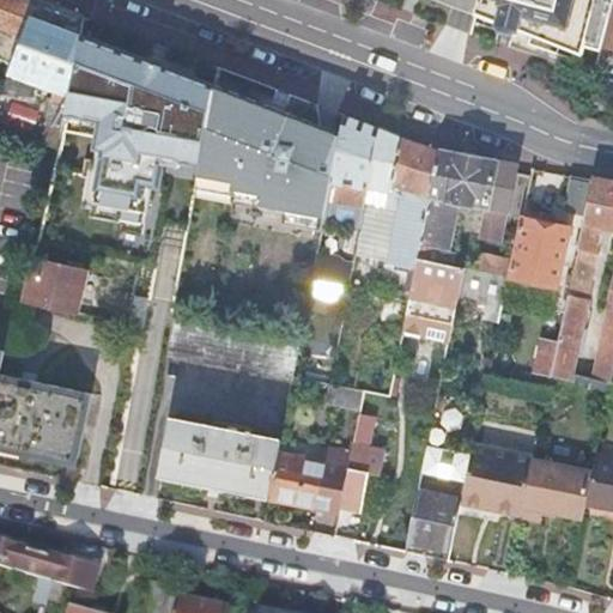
[(0,0),(0,60),(13,66),(37,1),(32,0),(0,0)]
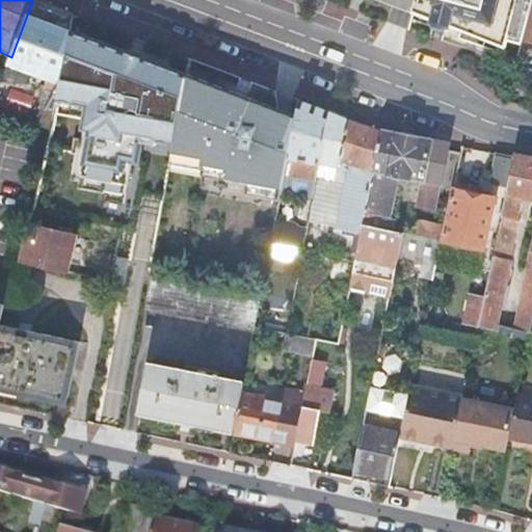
[(523,37),(531,0),(414,0),(413,6),(434,15),(443,17),(450,20),(489,34),(490,29),(509,34),(523,37)]
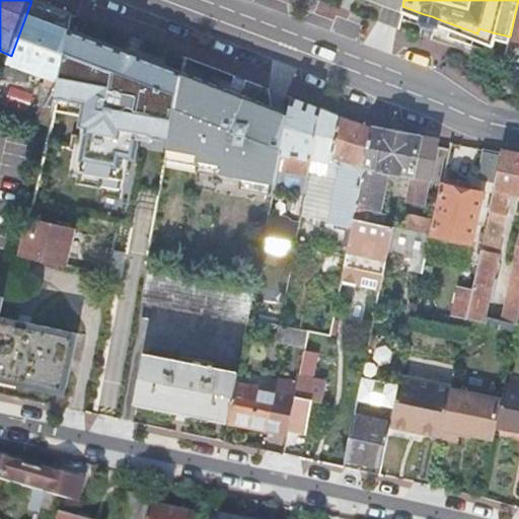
[(67,35),(71,16),(31,1),(11,56),(2,80),(34,85),(38,72),(47,74),(35,122),(49,126),(51,115),(54,99),(61,67),(67,35)]
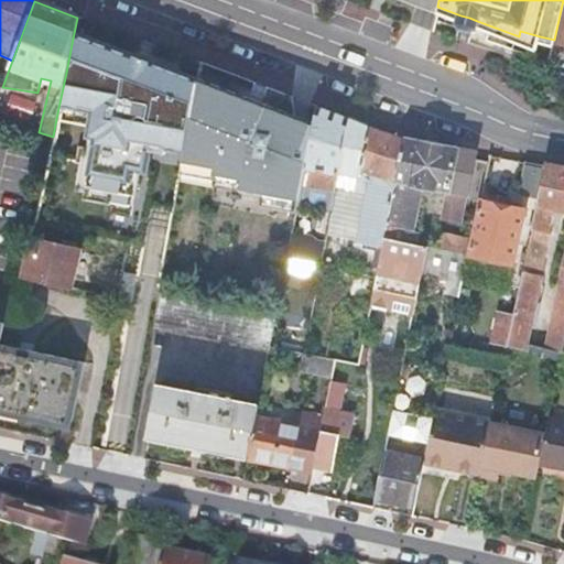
[(538,43),(540,36),(520,31),(519,36),(538,43)]
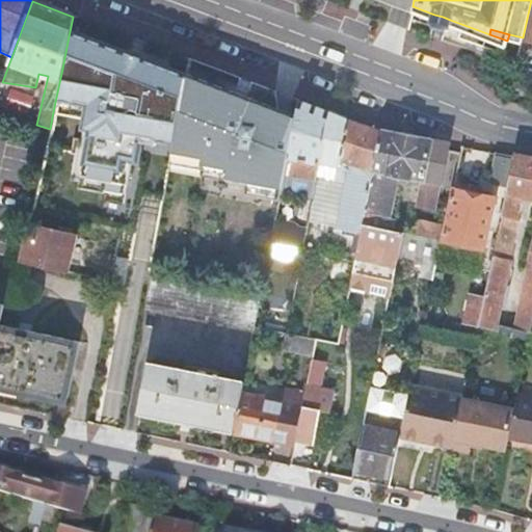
[(186,78),(69,36),(52,117),(80,124),(68,183),(132,198),(139,151),(171,158),(186,78)]
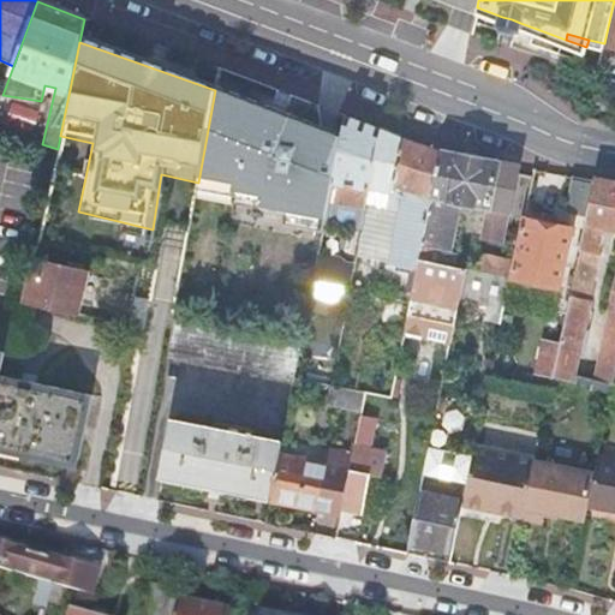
[(320,254),(327,216),(342,135),(322,127),(287,114),(288,108),(281,105),(273,102),(272,108),(216,87),(215,90),(213,101),(212,107),(198,183),(192,213),(231,219),(230,231),(228,237),(282,246),(320,254)]
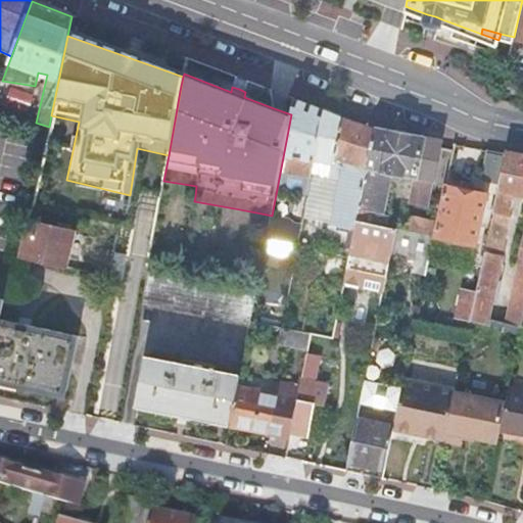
[(11,90),(8,108),(34,111),(37,94),(11,90)]
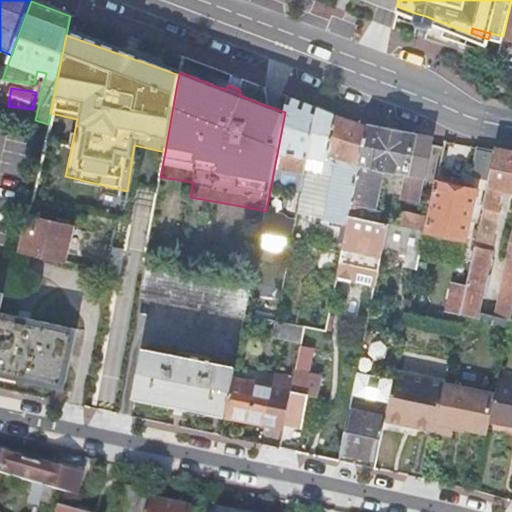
[(307,158),(318,109),(288,97),(285,112),(272,180),(282,182),(301,186),(305,168),(307,158)]
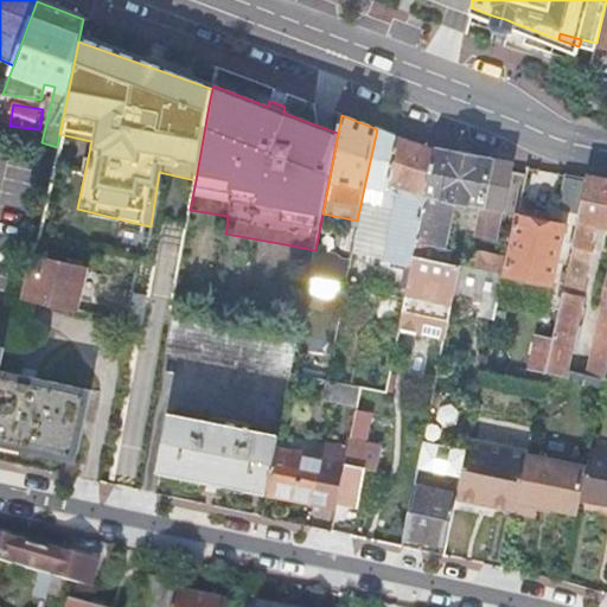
[(426,193),(436,149),(427,146),(415,142),(404,139),(390,134),(377,129),(364,187),(362,199),(372,202),(375,190),(388,192),(390,184),(402,187),(387,260),(411,264),(413,264),(414,256),(417,240),(428,193),(426,193)]
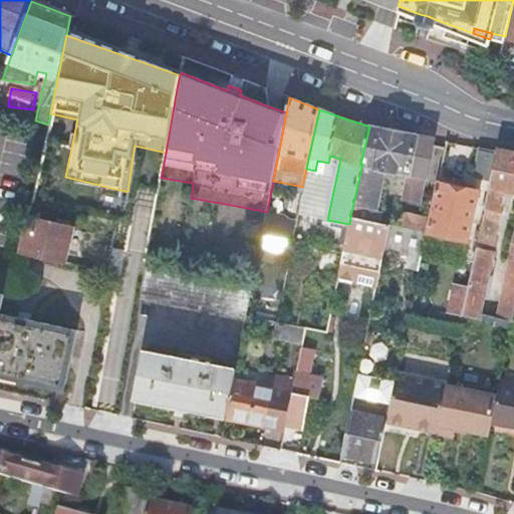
[(360,164),(362,164),(387,169),(408,173),(426,177),(434,139),(369,125),(369,126),(360,164)]
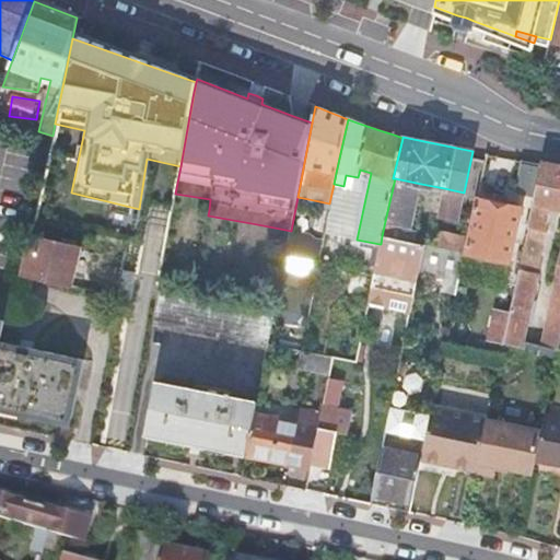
[(536,198),(544,165),(522,161),(516,191),(518,195),(536,198)]
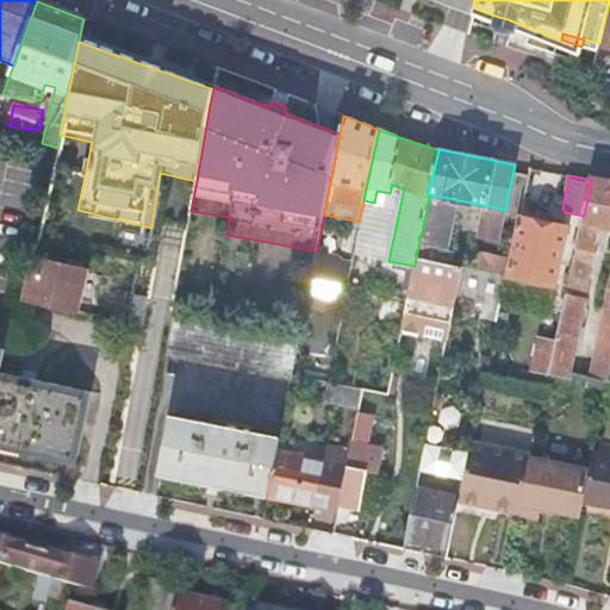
[(609,377),(609,182),(592,180),(584,216),(584,222),(582,222),(555,342),(549,372),(548,374),(567,378),(584,299),(586,294),(599,226),(609,228),(609,287),(590,379),(609,383),(609,377)]
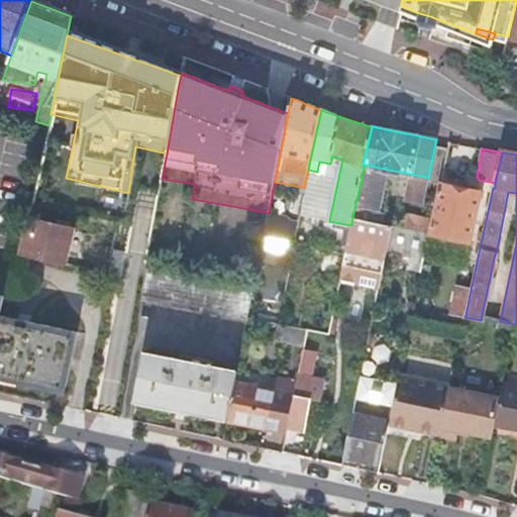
[(365,165),(355,204),(381,209),(389,170),(365,165)]
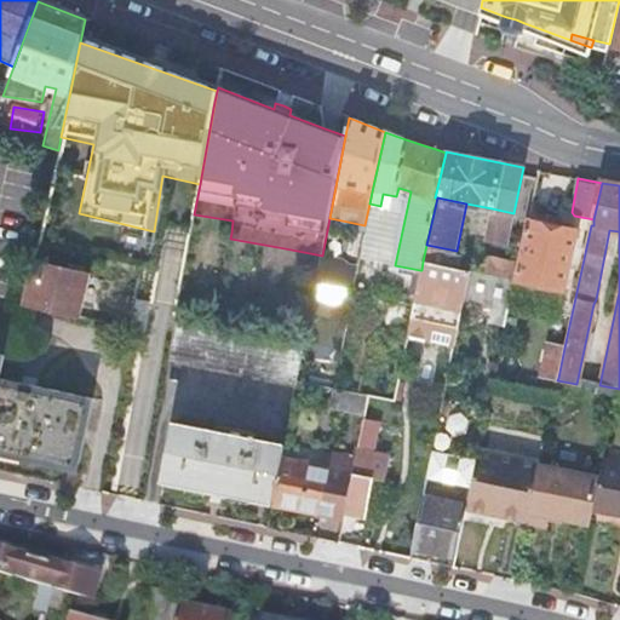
[(507,242),(514,213),(492,208),(486,239),(507,242)]
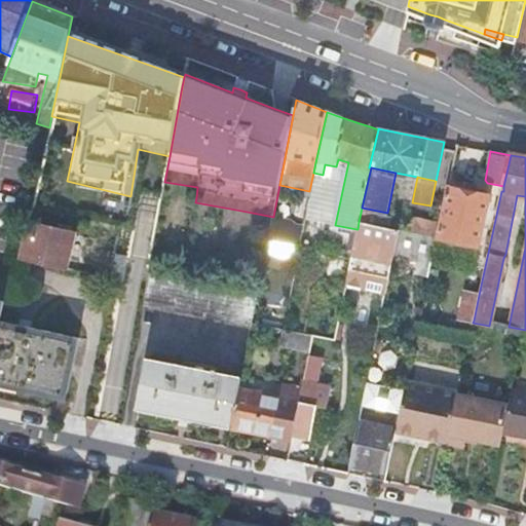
[(290,187),(279,185),(273,217),(272,221),(303,227),(309,191),(290,187)]
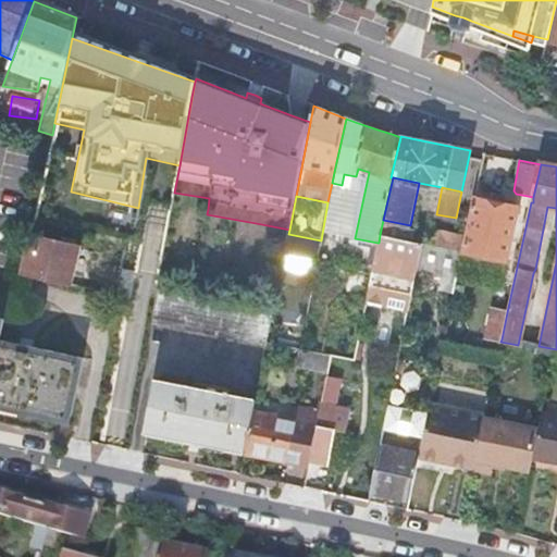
[(465,237),(461,252),(506,261),(519,207),(473,197),(465,237)]
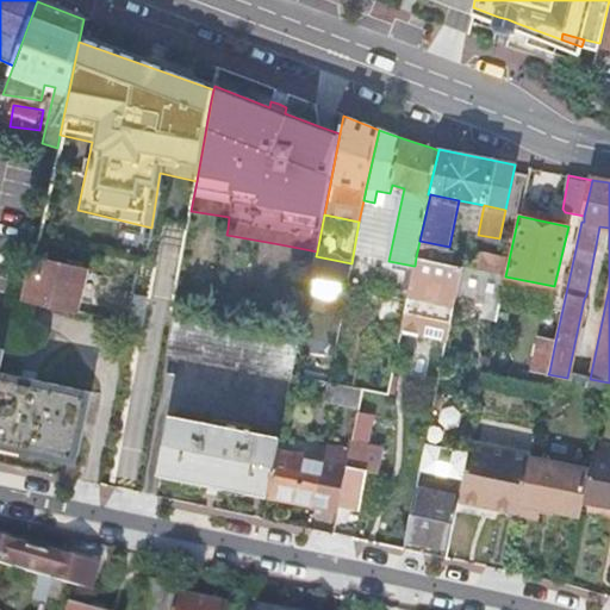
[(419,241),(416,257),(446,262),(449,247),(419,241)]
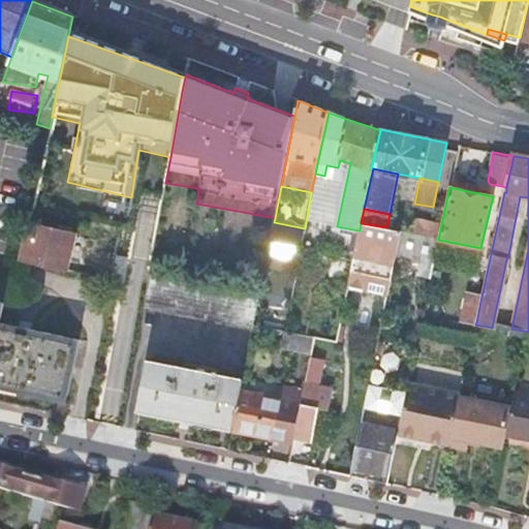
[(273,228),(274,222),(275,218),(243,212),(241,222),(273,228)]
